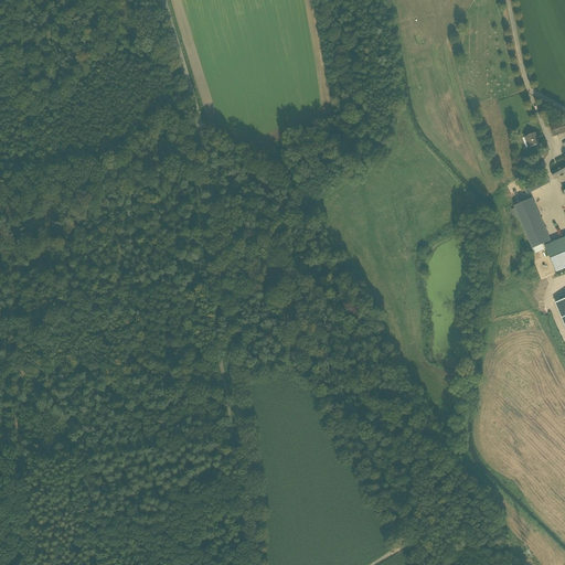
[(553,137),(564,132),(564,121),(550,127),(553,137)]
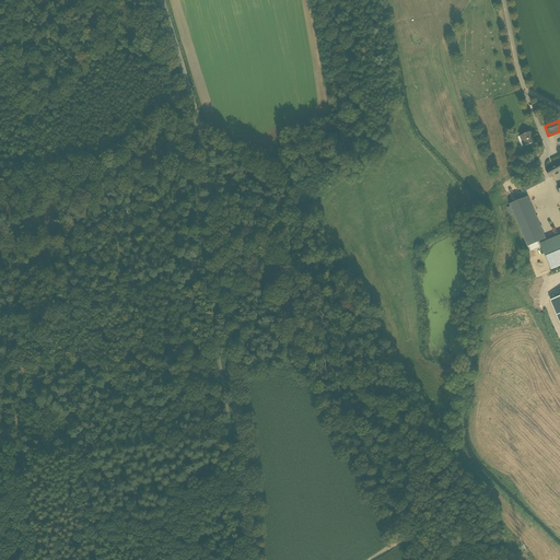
[(521,136),(525,147),(534,142),(531,132),(521,136)]
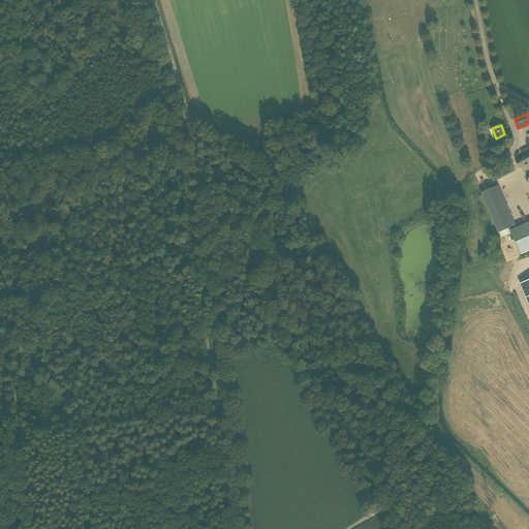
[(528,160),(528,155),(516,162),(518,167),(528,160)]
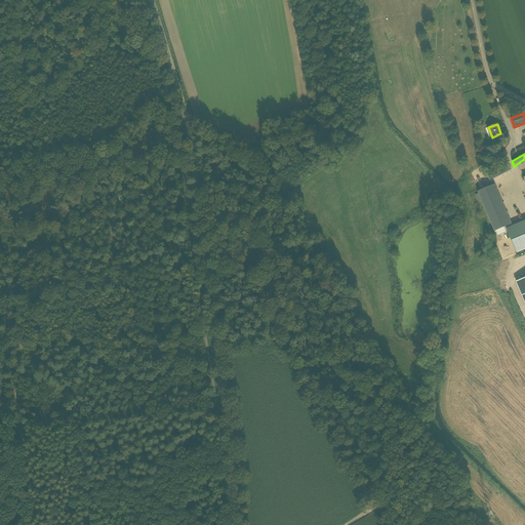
[(486,174),(489,180),(511,169),(508,163),(486,174)]
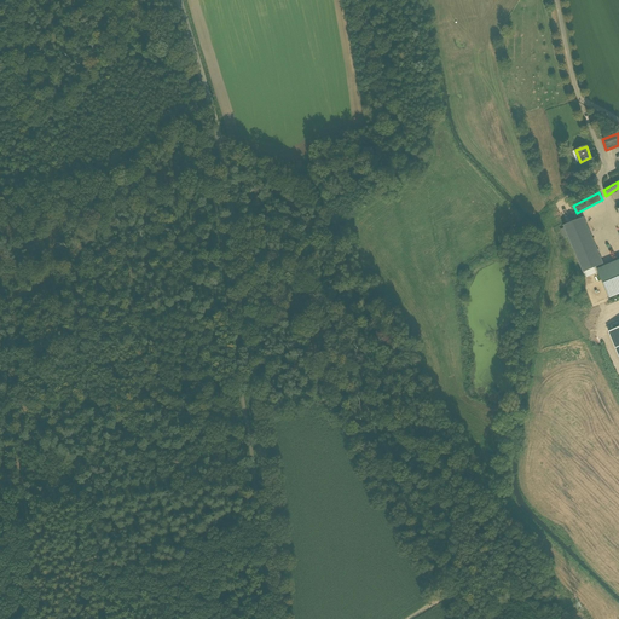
[(583,218),(580,219),(601,266),(603,265),(583,218)]
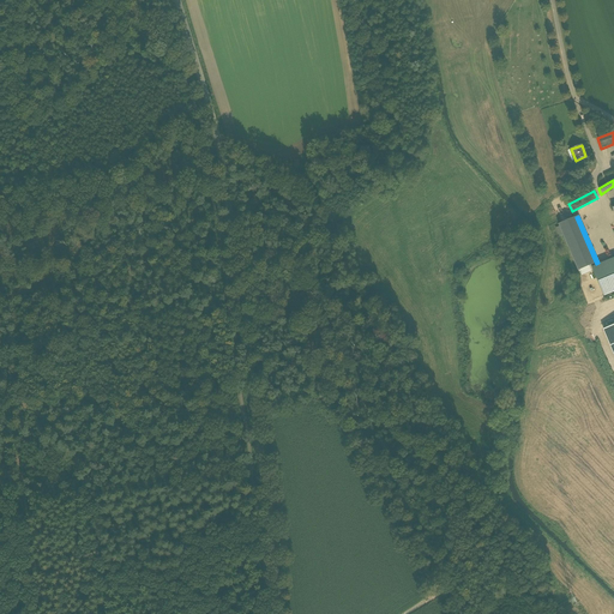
[(596,264),(576,217),(558,224),(578,271),(596,264)]
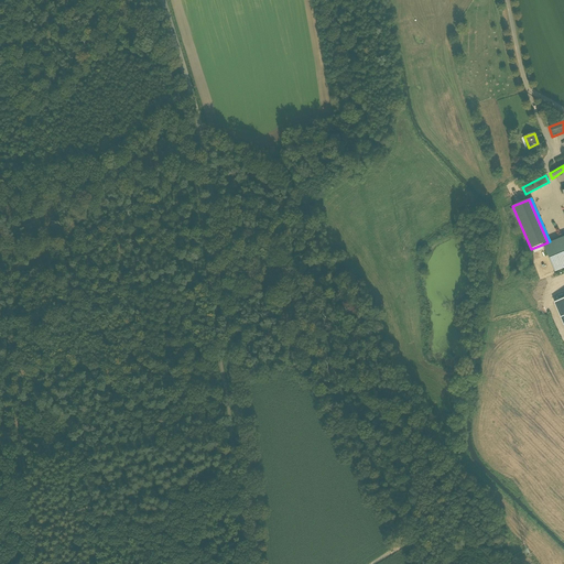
[(563,237),(544,246),(555,272),(563,268),(563,237)]
